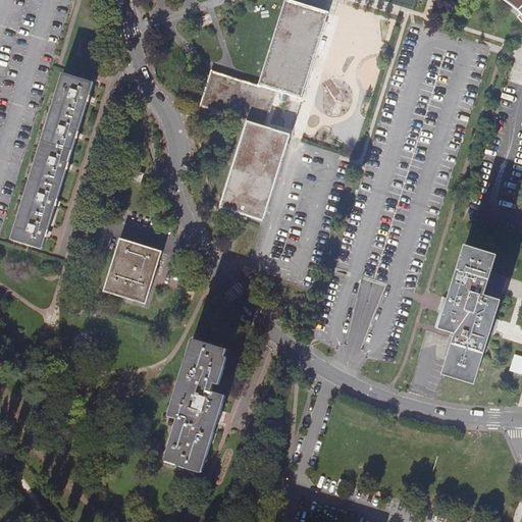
[(248,121),(221,208),(263,221),(290,136),(266,127),(277,91),(301,99),(328,12),(286,0),(284,0),(259,86),(213,71),(201,107),(248,121)]
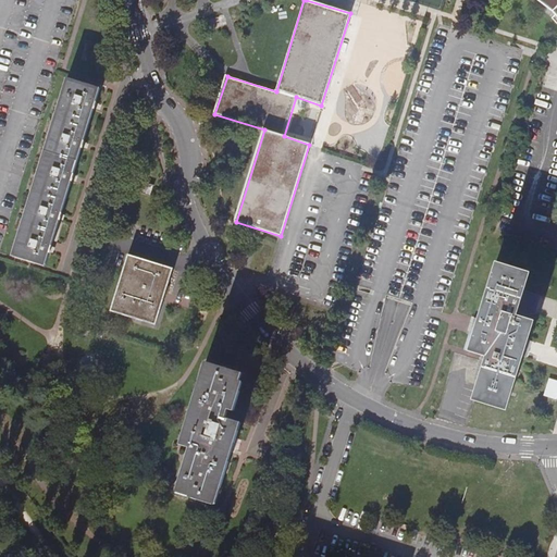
[(556,0),(532,0),(546,11),(556,21),(556,0)]
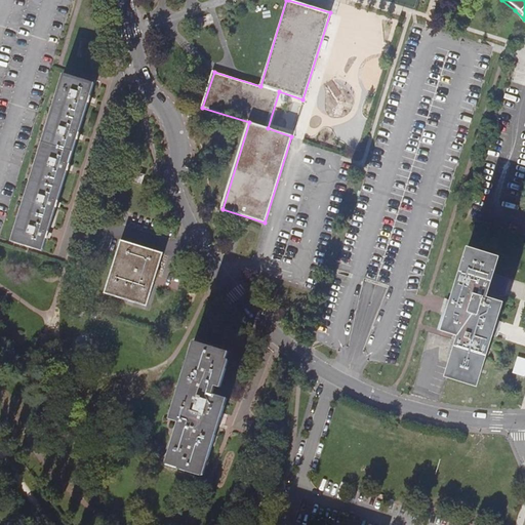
[(61,81),(55,98),(57,99),(52,120),(49,119),(44,135),(46,136),(42,152),(39,151),(34,167),(37,168),(31,187),(29,186),(23,204),(26,205),(22,217),(18,216),(13,234),(16,236),(14,242),(43,251),(94,83),(66,74),(64,82),(61,81)]
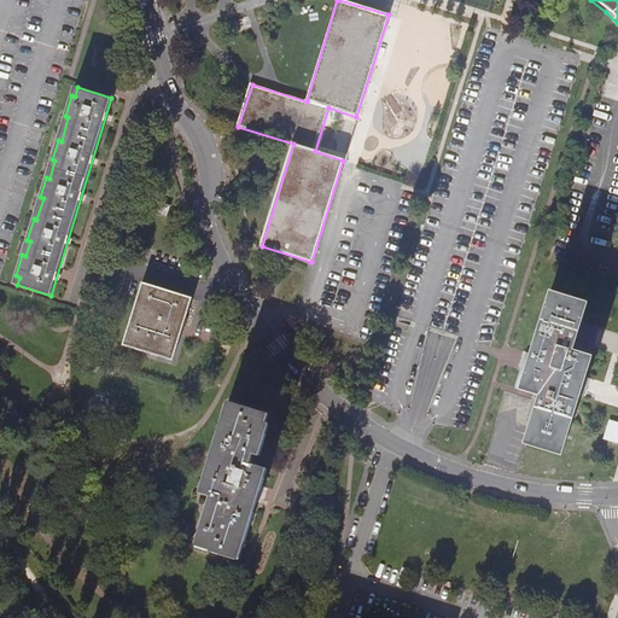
[(65,116),(58,140),(62,141),(68,117),(65,116)]
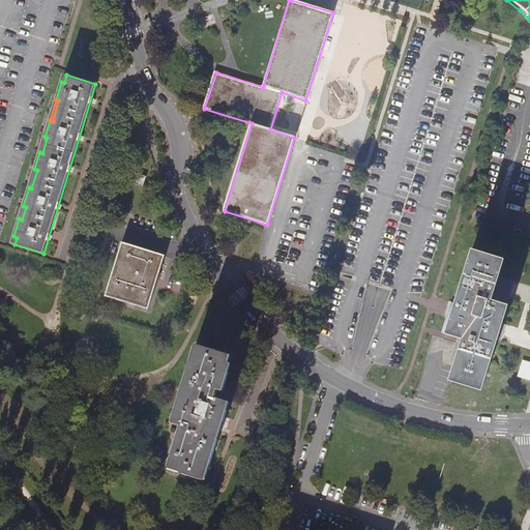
[(289,127),(296,129),(300,114),(292,112),(289,127)]
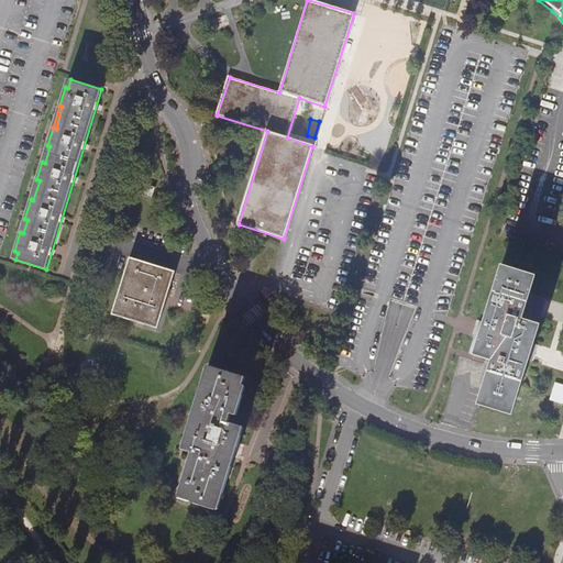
[(36,179),(31,199),(33,200),(40,180),(36,179)]
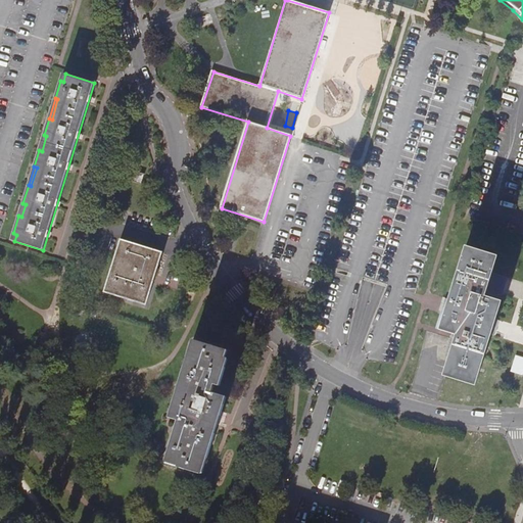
[(134,171),(130,181),(141,185),(145,174),(134,171)]
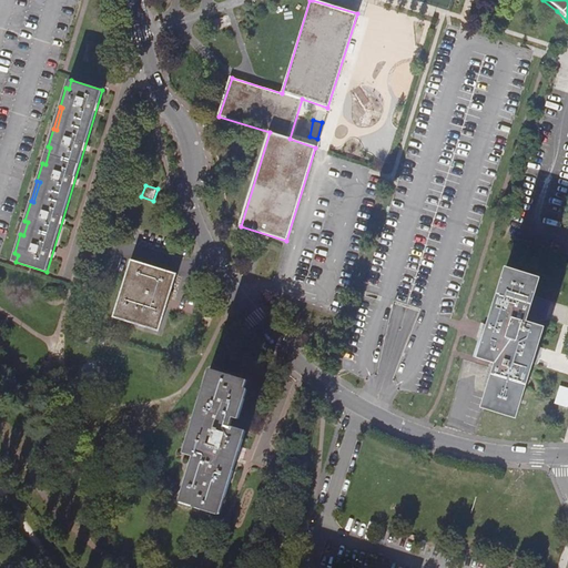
[(131,260),(113,316),(159,331),(176,274),(131,260)]
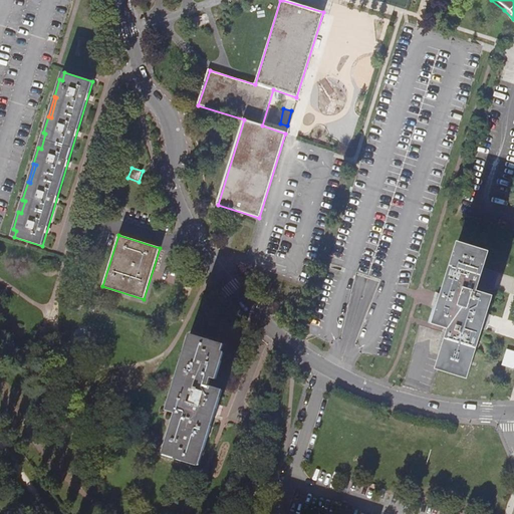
[(485,321),(493,297),(477,291),(489,253),(458,243),(433,324),(448,329),(436,368),(467,378),(485,321)]
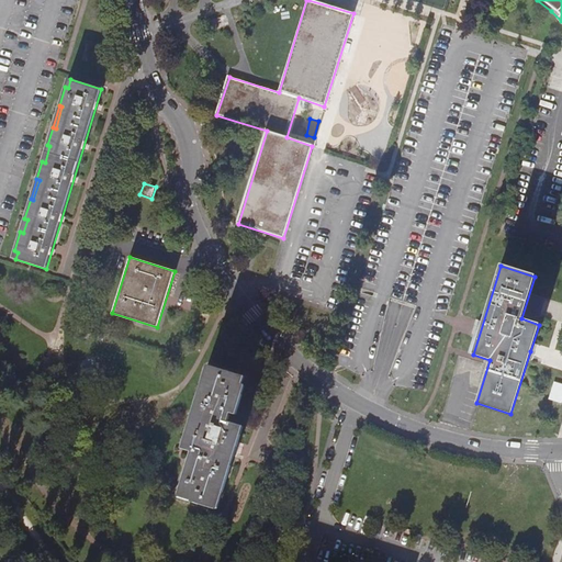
[(202,382),(193,409),(197,411),(191,428),(188,427),(181,448),(192,451),(179,494),(177,497),(193,503),(215,509),(220,493),(223,494),(232,464),(228,463),(232,456),(235,457),(244,426),(228,422),(231,413),(236,415),(243,394),(239,393),(244,378),(210,367),(205,383),(202,382)]
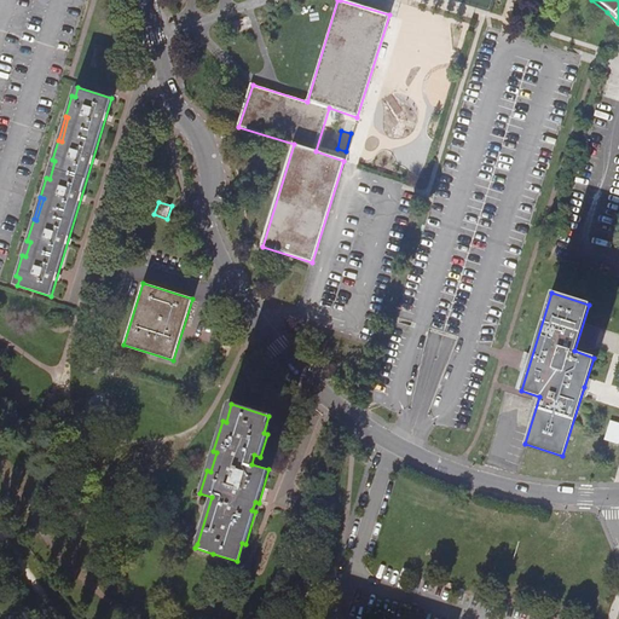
[(618,437),(618,421),(611,420),(608,434),(618,437)]
